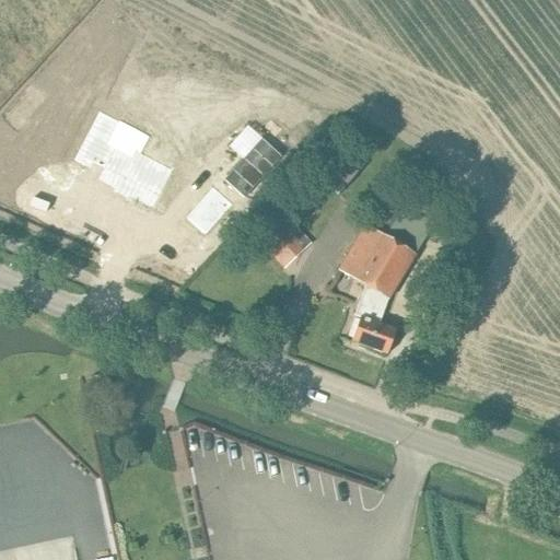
[(104,168),(98,181),(115,189),(114,191),(115,193),(115,191),(127,198),(126,198),(128,199),(129,196),(164,214),(165,213),(153,207),(172,171),(173,170),(172,168),(171,170),(137,152),(138,151),(136,150),(131,159),(107,146),(119,123),(100,112),(74,160),(89,167),(92,162),(104,168)]
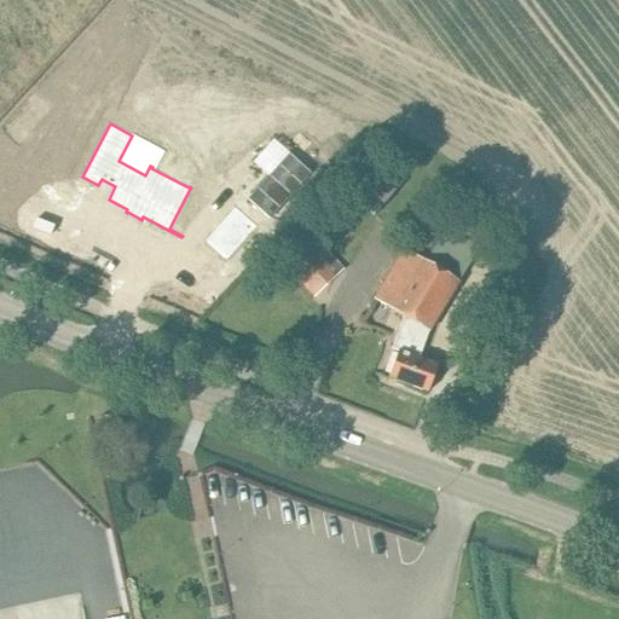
[(206,241),(226,260),(256,227),(235,208),(206,241)]
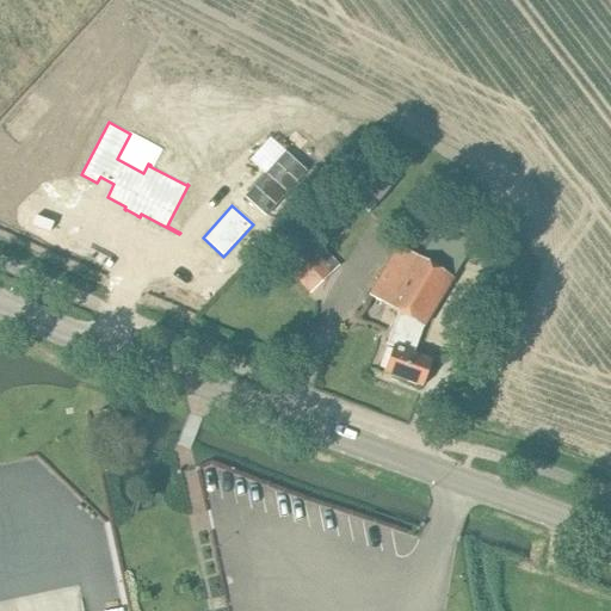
[(382,276),(370,296),(399,313),(423,328),(452,278),(469,251),(481,258),(492,233),(451,211),(423,260),(400,246),(382,276)]
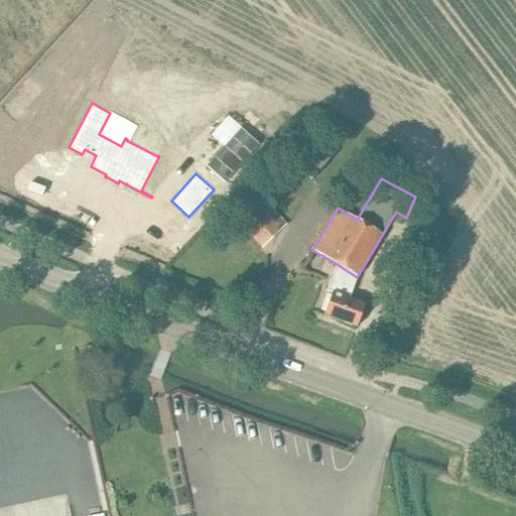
[(233,217),(262,248),(285,226),(256,195),(233,217)]
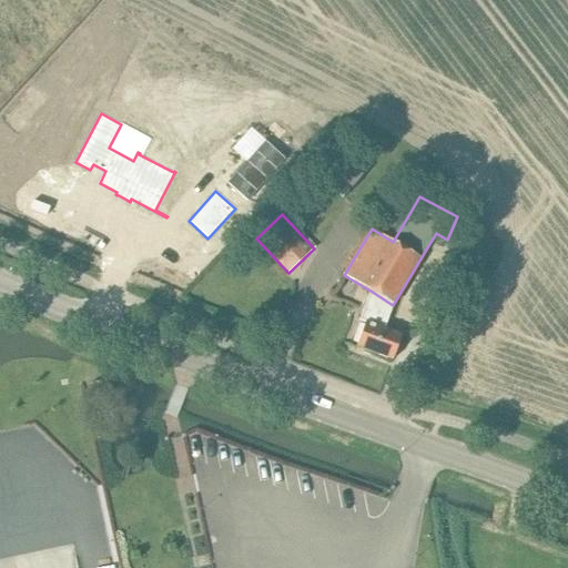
[(384,330),(393,305),(369,291),(358,322),(365,324),(356,347),(393,361),(402,336),(384,330)]
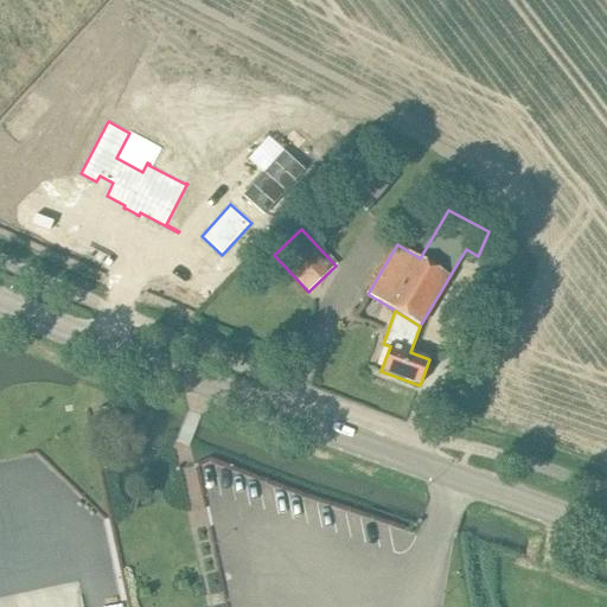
[(195,526),(210,523),(197,465),(181,468),(195,526)]
